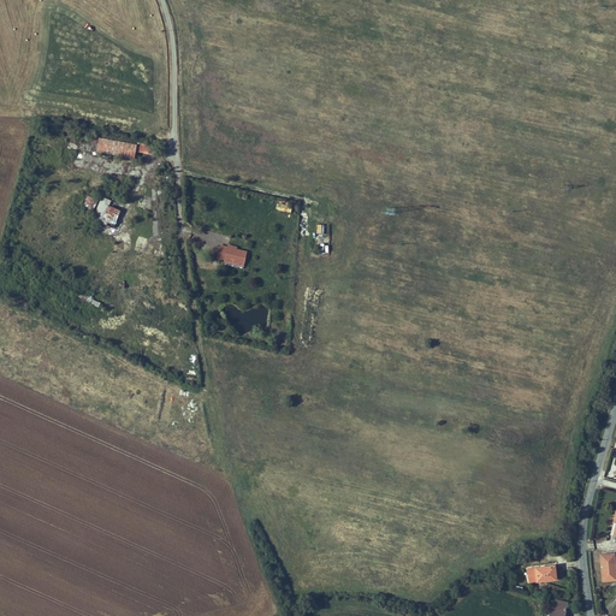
[(99,137),(96,152),(134,159),(137,143),(99,137)]
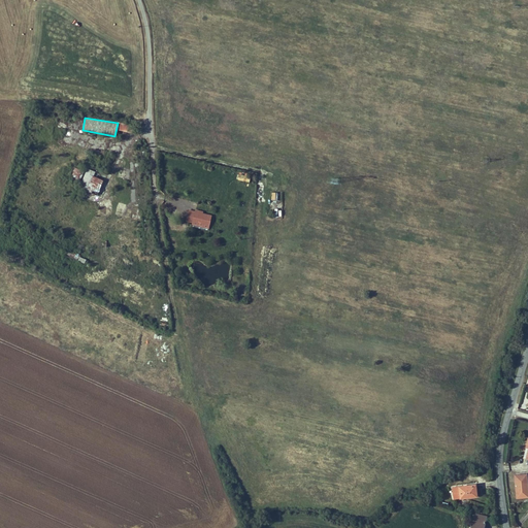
[(75,168),(72,173),(81,177),(85,172),(75,168)]
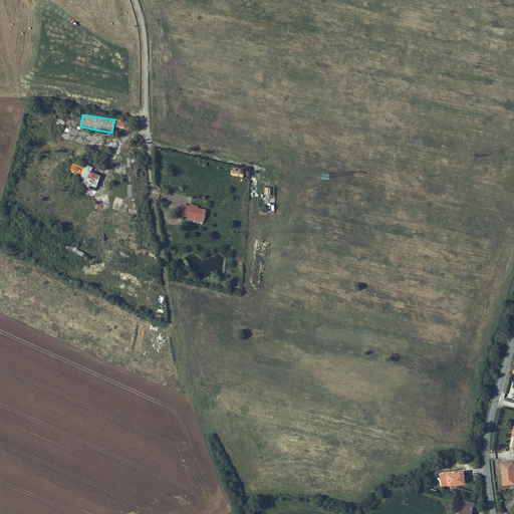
[(239,177),(241,169),(233,168),(232,175),(239,177)]
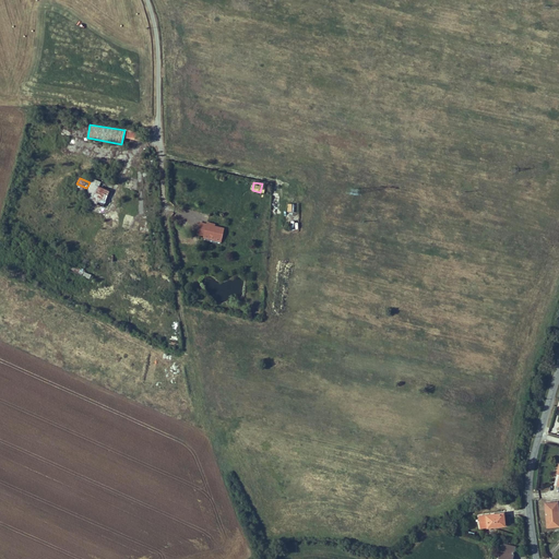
[(103,206),(109,191),(91,183),(84,200),(93,203),(103,206)]
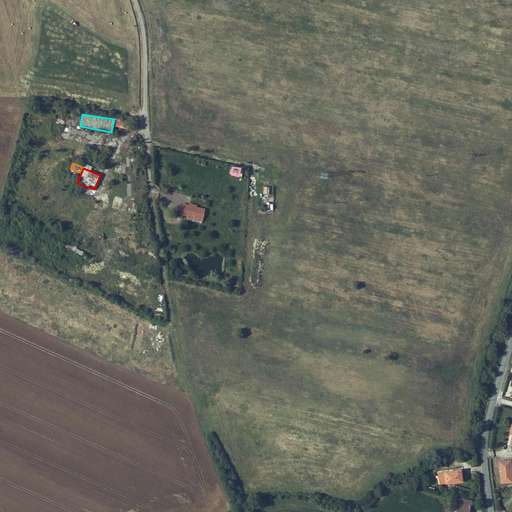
[(91,196),(94,189),(85,186),(82,192),(91,196)]
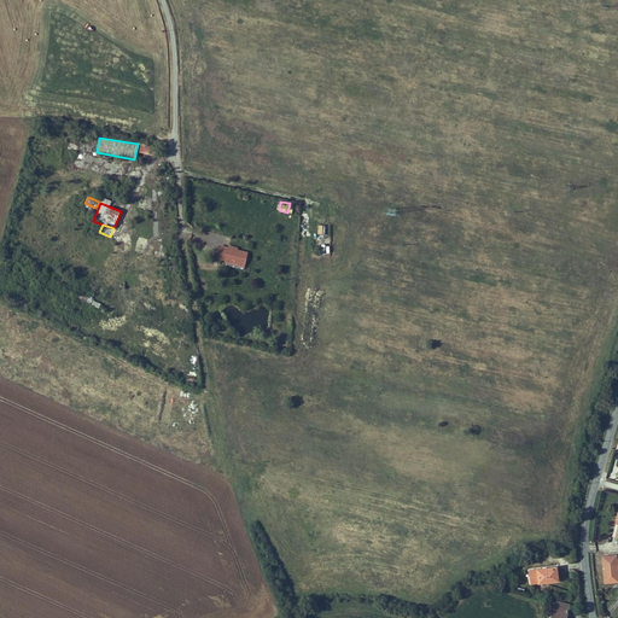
[(229,249),(221,246),(219,258),(246,264),(249,252),(238,250),(229,249)]
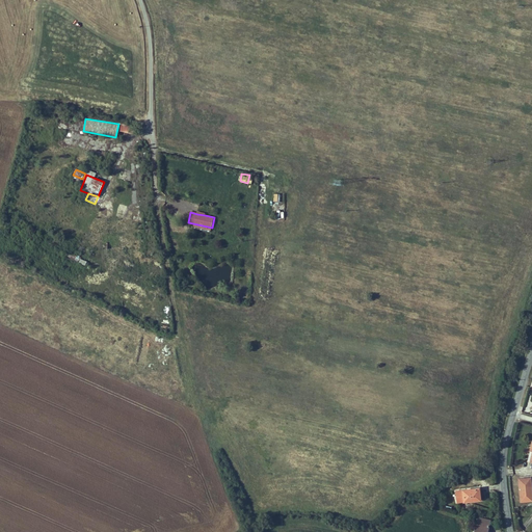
[(531,501),(531,490),(531,478),(519,479),(521,503),(531,501)]
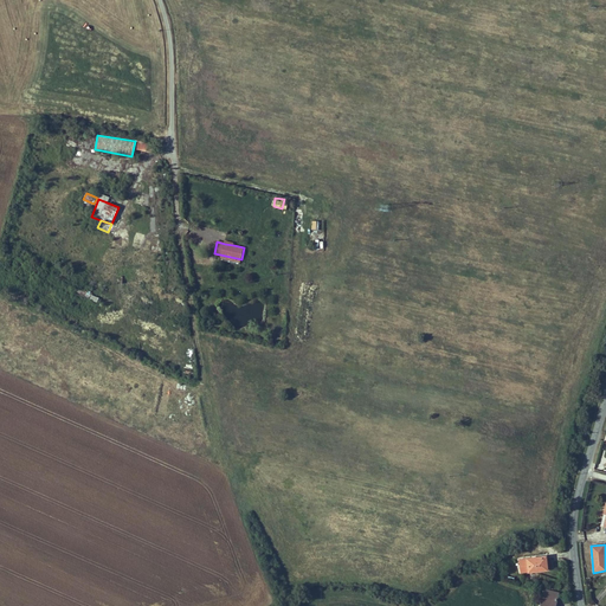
[(521,574),(548,571),(547,556),(520,560),(521,574)]
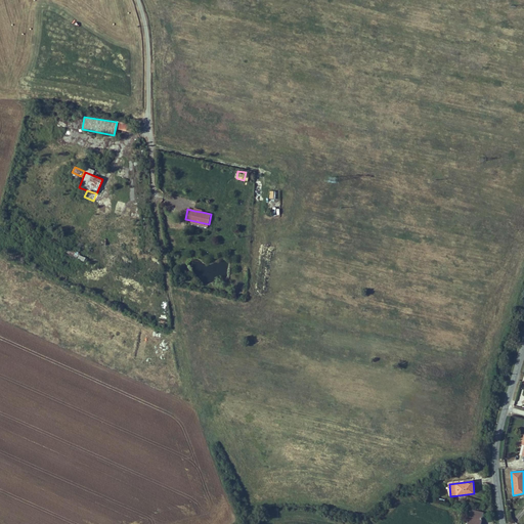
[(480,523),(483,515),(472,512),(468,523),(480,523)]
